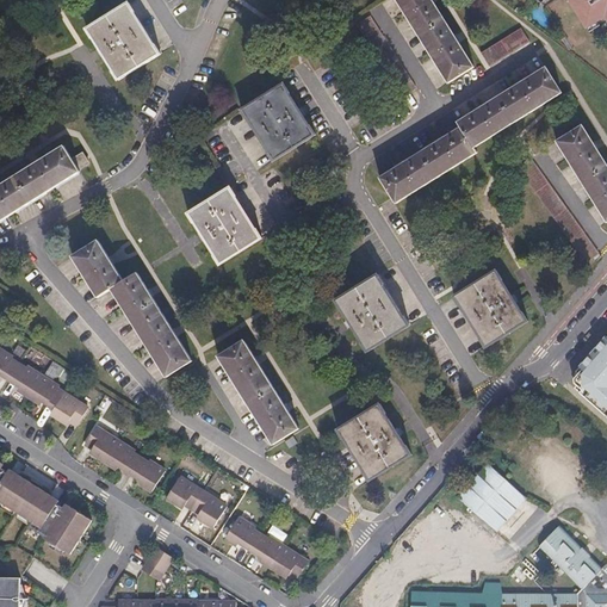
[(127,0),(85,26),(90,35),(91,35),(111,68),(116,78),(159,50),(158,49),(153,42),(131,8),(132,8),(127,0)]
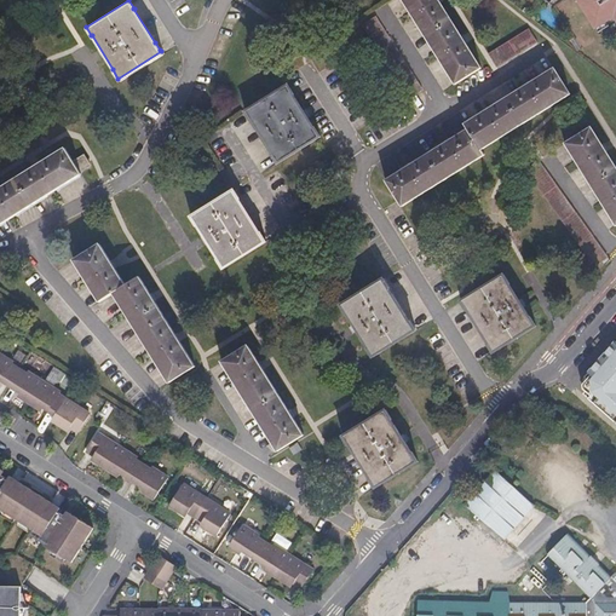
[(402,0),(453,81),(478,65),(459,36),(445,13),(437,0),(402,0)]
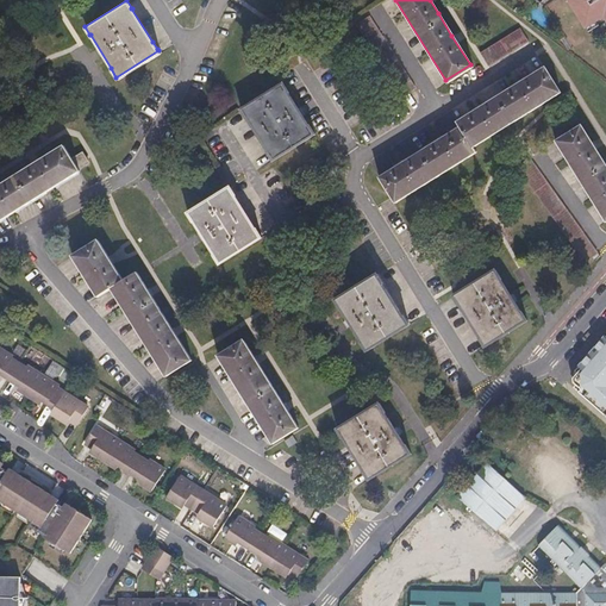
[(568,0),(583,25),(605,12),(605,13),(605,0),(568,0)]
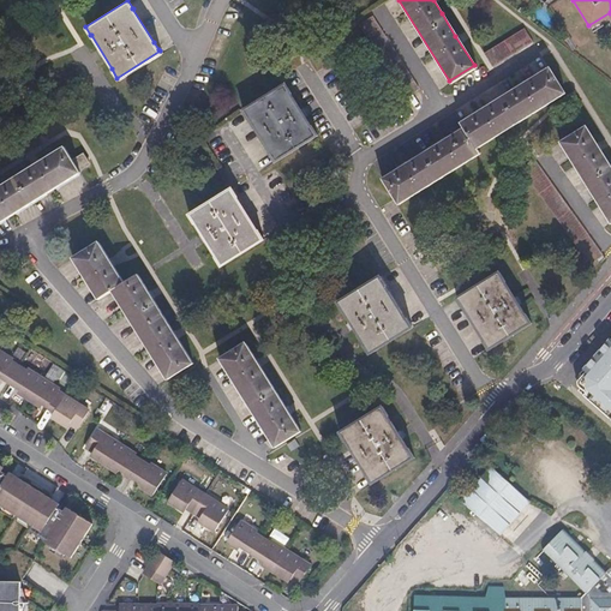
[(417,87),(370,15),(357,22),(403,95),(417,87)]
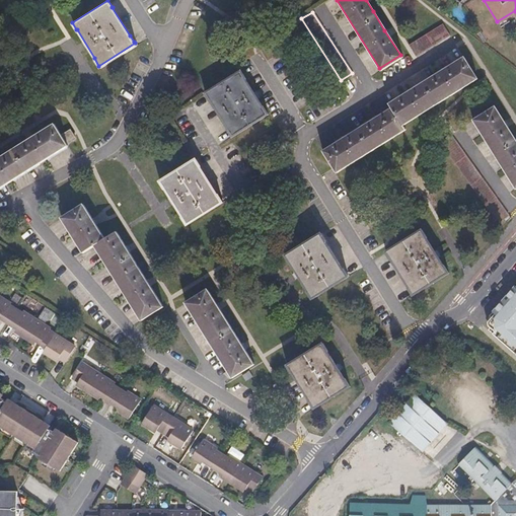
[(407,44),(414,55),(419,52),(447,33),(440,22),(407,44)]
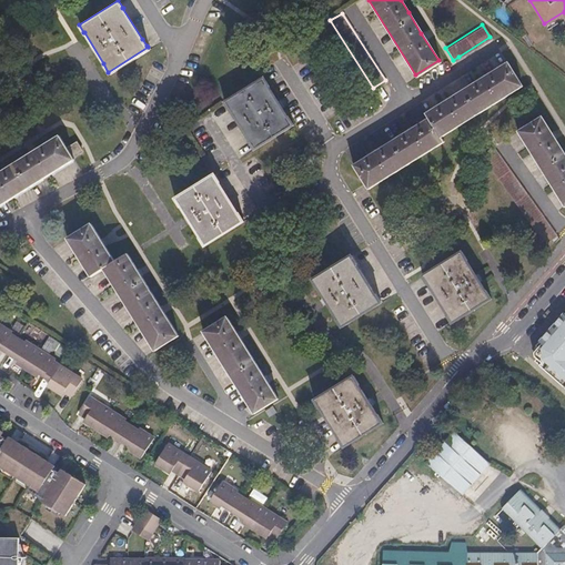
[(506,61),(424,112),(426,117),(352,163),(362,179),(366,187),(441,140),(439,134),(521,84),(506,61)]
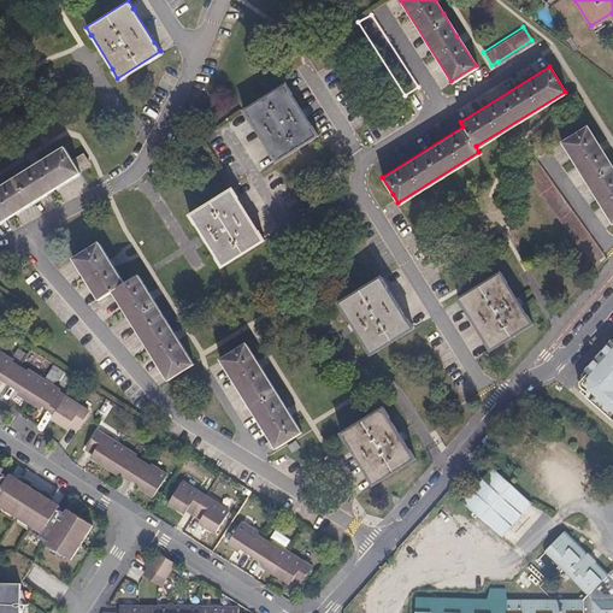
[(248,117),(270,151),(269,152),(275,160),(317,134),(311,125),(289,93),(290,92),(284,83),(242,110),(247,118),(248,117)]
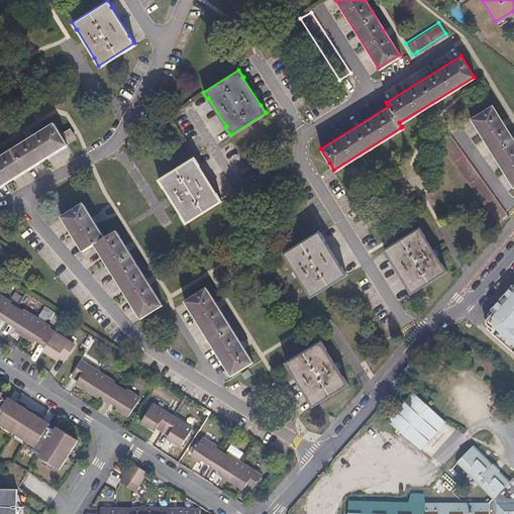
[(512,186),(513,184),(513,142),(491,105),(470,117),(512,186)]
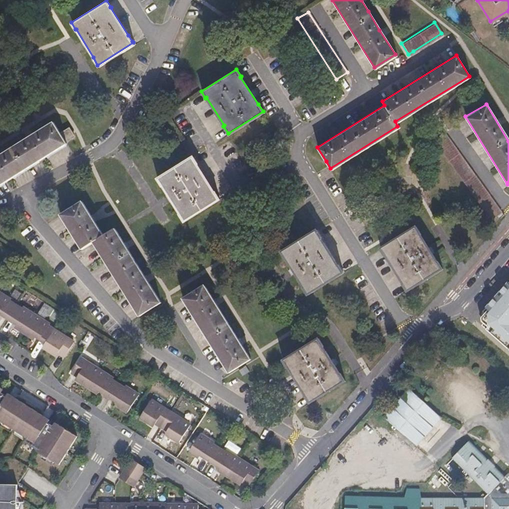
[(0,181),(64,141),(63,139),(72,133),(70,130),(67,125),(58,131),(52,120),(30,133),(0,152),(0,181)]
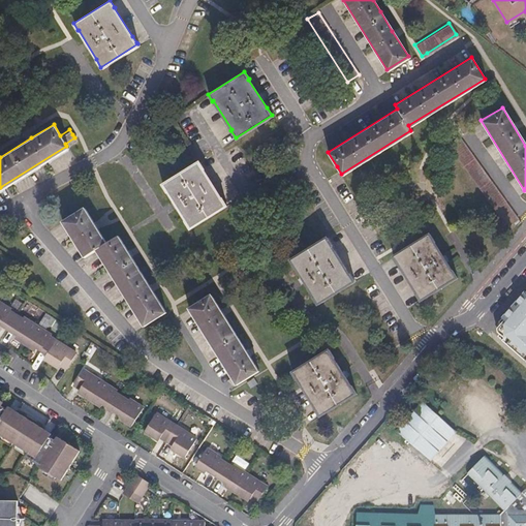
[(446,143),(505,225),(516,217),(513,212),(457,135),(446,143)]
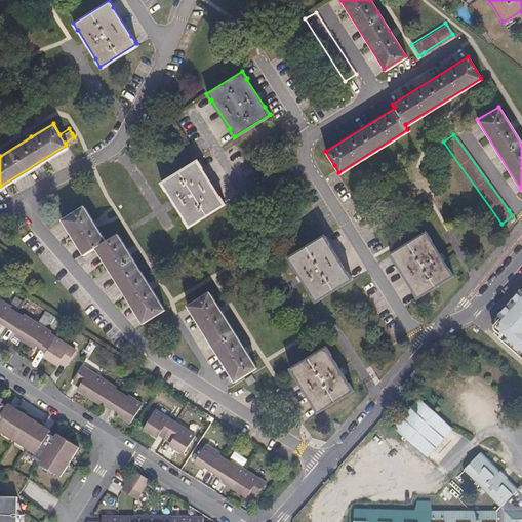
[(188,225),(224,202),(219,195),(218,196),(201,167),(196,160),(160,182),(165,189),(166,189),(172,200),(183,217),(188,225)]
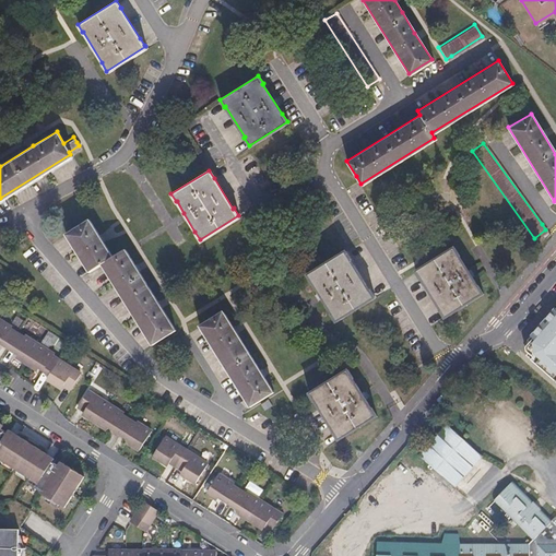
[(99,261),(150,342),(173,328),(157,302),(133,263),(122,247),(110,255),(87,217),(64,232),(69,239),(87,269),(99,261)]
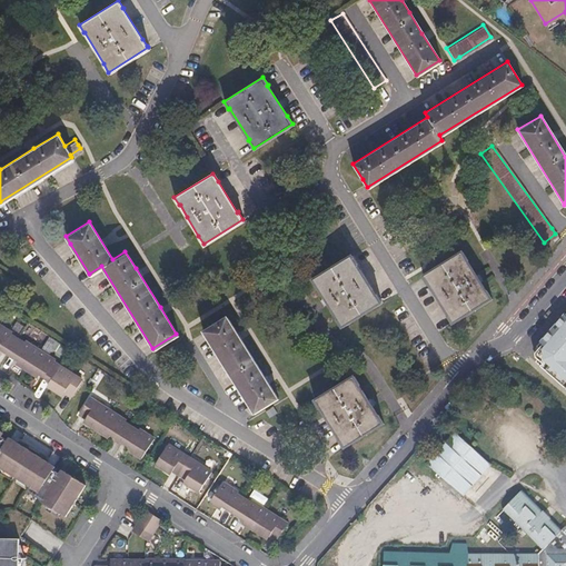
[(421,274),(446,313),(446,314),(452,321),(489,297),(466,259),(460,249),(421,274)]
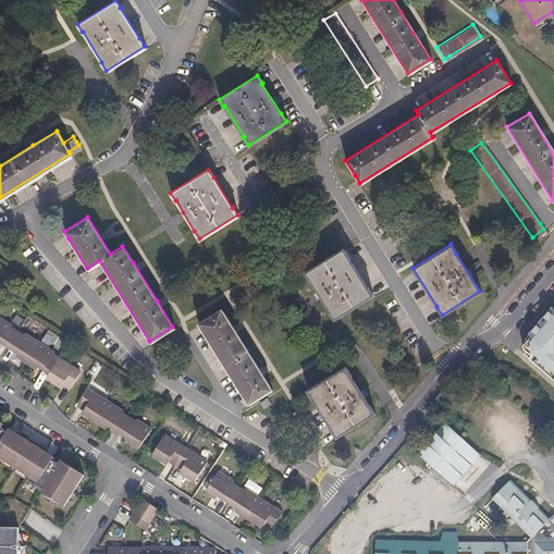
[(333,318),(371,295),(367,286),(366,286),(347,257),(348,257),(343,248),(305,272),(309,280),(310,280),(329,310),(333,318)]
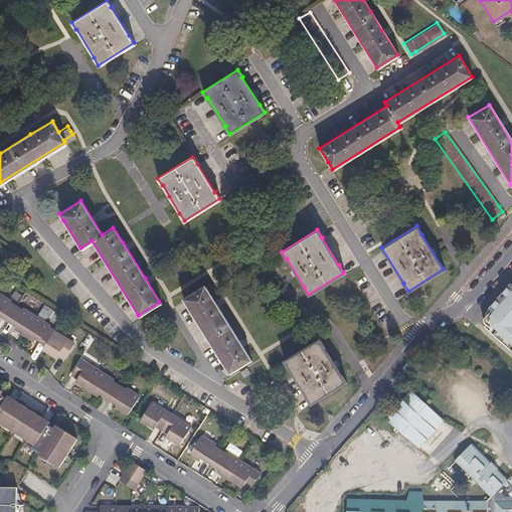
[(511,282),(480,321),(511,350),(511,282)]
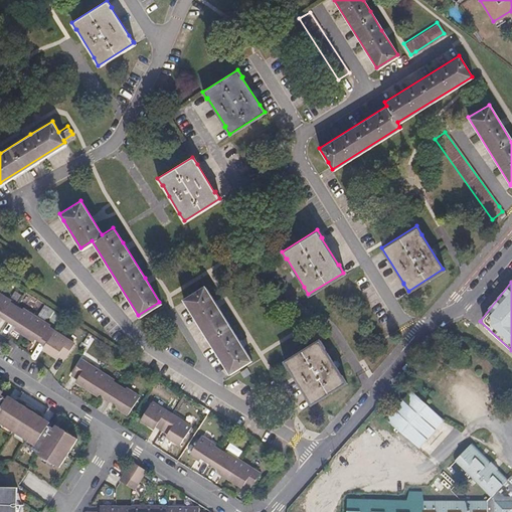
[(183,298),(229,372),(249,359),(204,286),(183,298)]
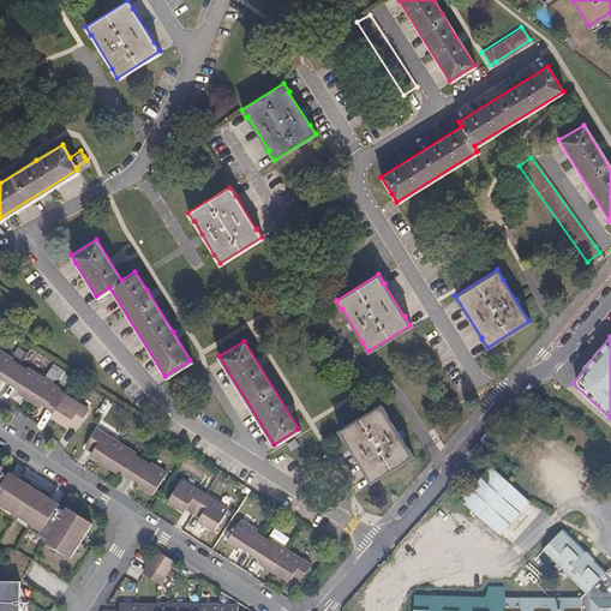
[(59,417),(63,419),(73,425),(85,406),(55,388),(57,384),(23,364),(22,366),(7,357),(9,355),(0,349),(0,376),(16,385),(19,388),(17,391),(34,402),(36,399),(40,401),(52,408),(48,414),(57,419),(59,417)]
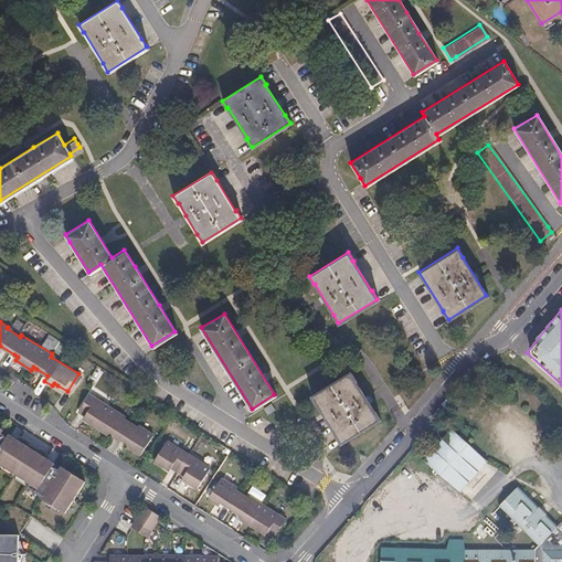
[(373,411),(350,371),(311,395),(316,403),(318,404),(340,442),(379,419),(373,410),(373,411)]
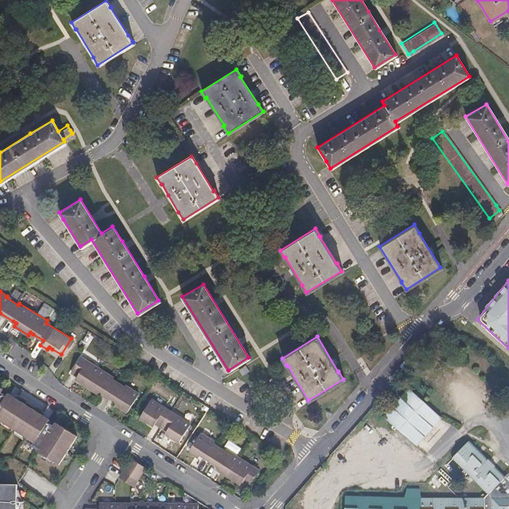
[(81,379),(94,388),(96,385),(99,387),(118,399),(121,401),(119,403),(126,407),(136,391),(123,382),(121,384),(110,376),(111,374),(78,354),(70,368),(79,374),(82,376),(81,379)]
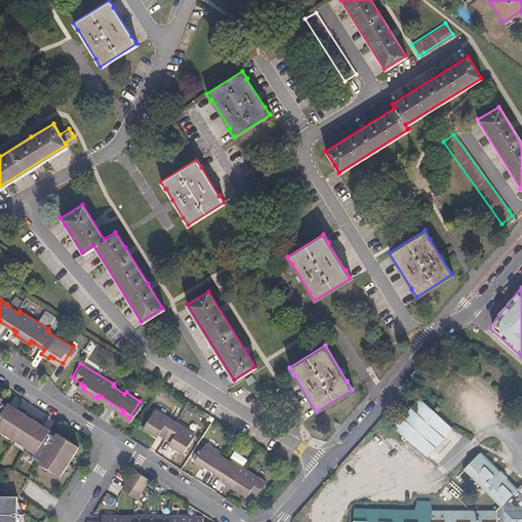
[(450,426),(417,396),(392,425),(425,453),(450,426)]
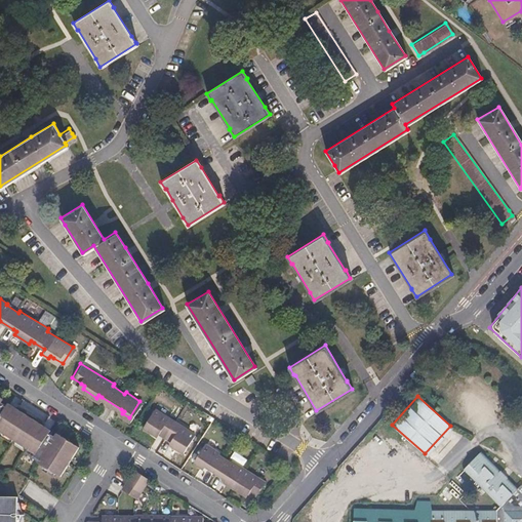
[(6,401),(4,400),(2,404),(10,409),(12,405),(6,401)]
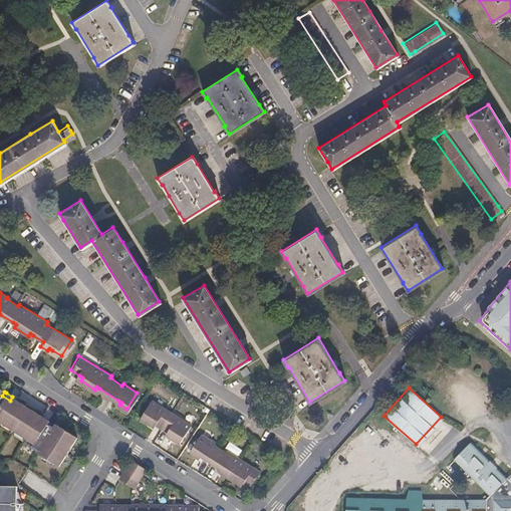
[(36,450),(50,426),(43,422),(36,417),(38,414),(34,411),(16,400),(12,397),(10,401),(2,396),(0,399),(0,421),(10,427),(13,429),(24,436),(23,438),(21,440),(35,449),(34,450),(36,450)]
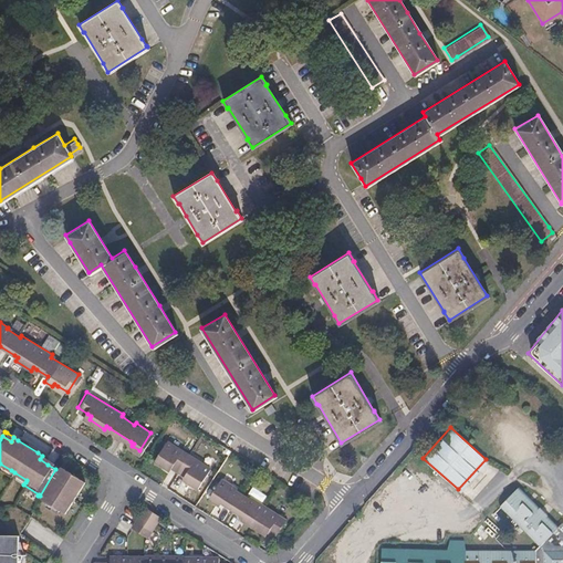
[(190,477),(189,479),(197,485),(208,466),(165,438),(153,457),(162,461),(163,459),(166,461),(187,473),(190,477)]
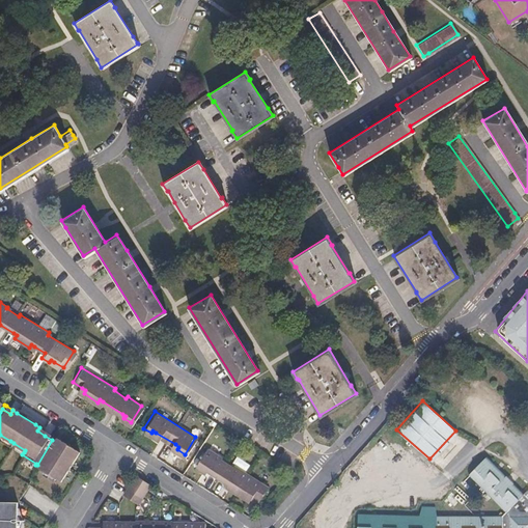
[(0,437),(9,443),(10,441),(0,435),(0,437)]
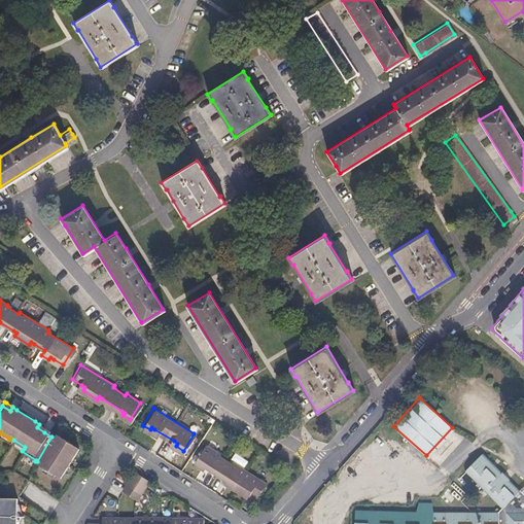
[(53,472),(56,474),(73,445),(54,432),(51,437),(37,461),(41,464),(53,472)]
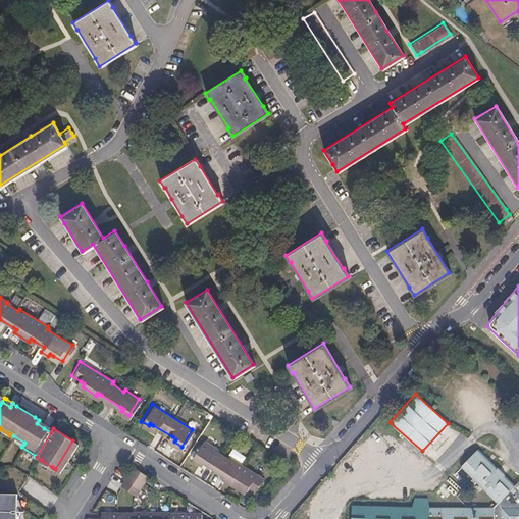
[(12,437),(23,445),(24,443),(13,435),(12,437)]
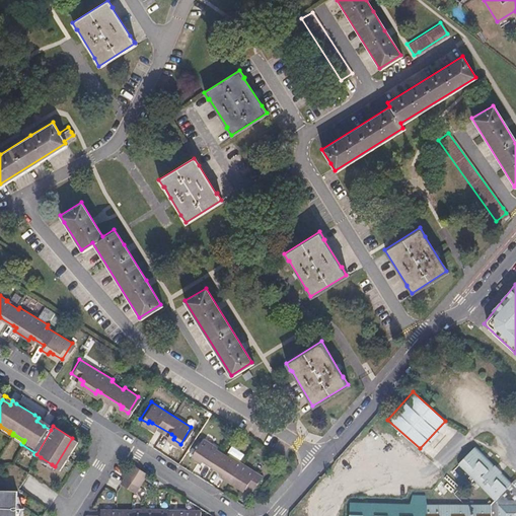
[(202,456),(222,469),(224,471),(223,473),(240,485),(242,483),(252,488),(261,474),(228,453),(227,455),(214,447),(215,445),(201,436),(190,453),(197,457),(199,455),(202,456)]
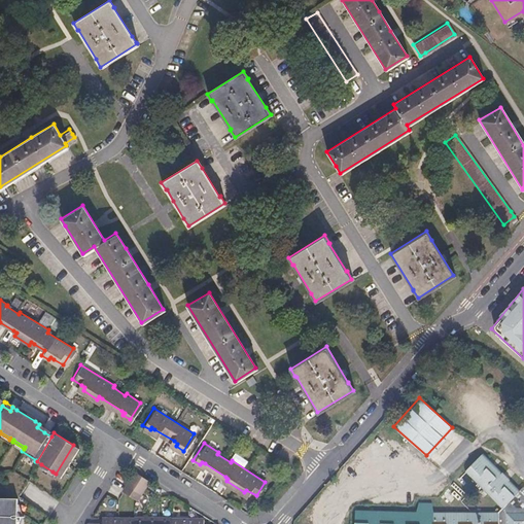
[(73,445),(56,474),(58,475),(75,447),(73,445)]
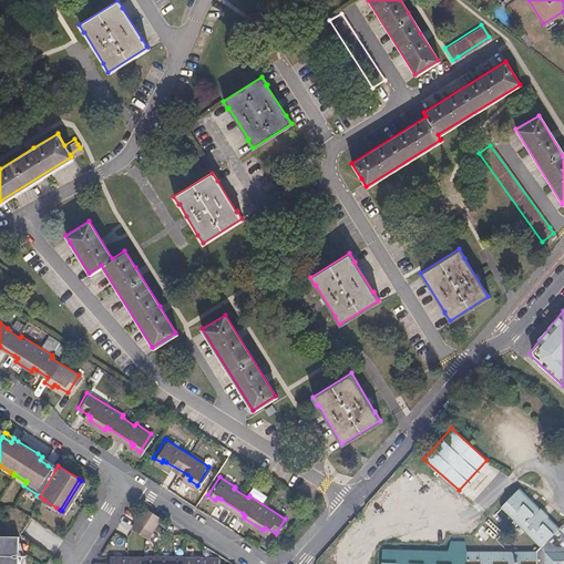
[(500,509),(541,545),(536,551),(465,551),(463,541),(449,540),(447,550),(380,550),(379,563),(563,563),(563,527),(518,488),(500,509)]
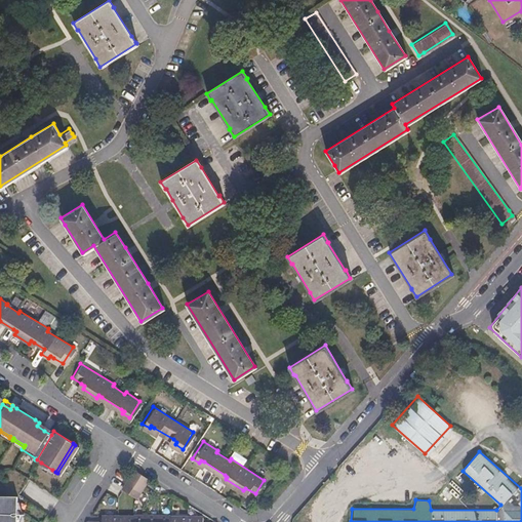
[(51,472),(52,470),(41,463),(40,465),(51,472)]
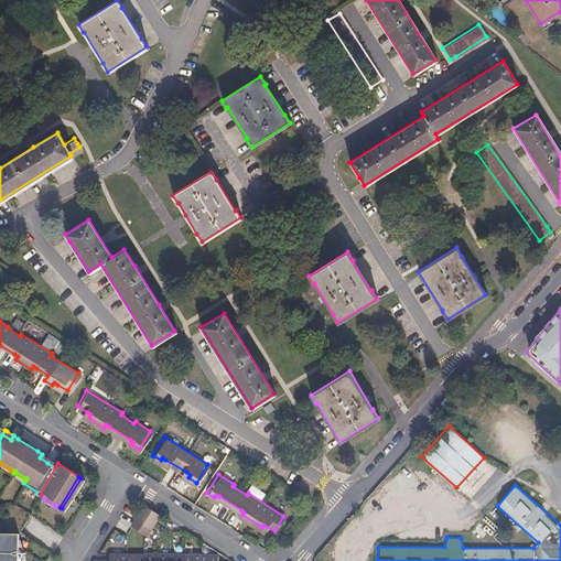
[(157,513),(143,503),(129,525),(143,533),(157,513)]
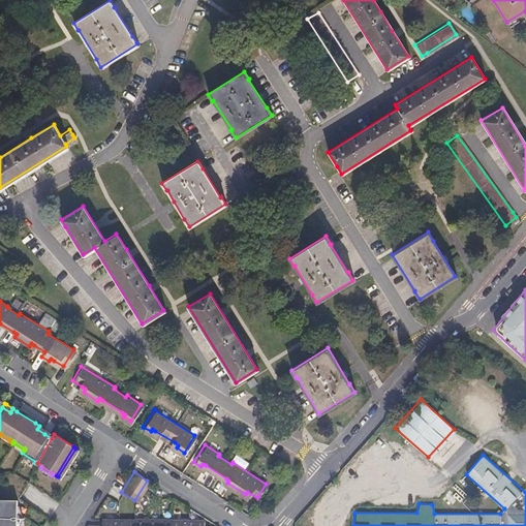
[(0,525),(12,525),(13,499),(0,498),(0,525)]
